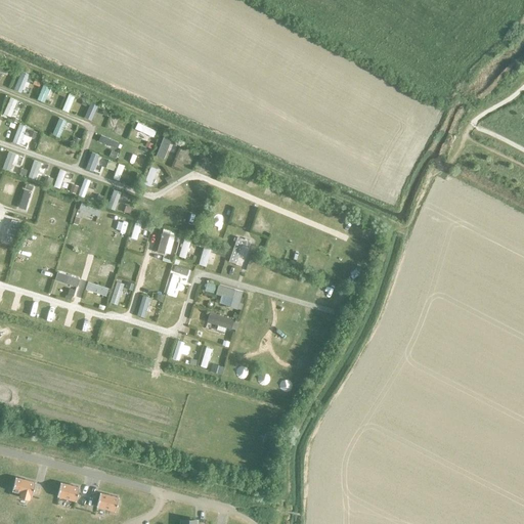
[(5,242),(11,244),(17,222),(11,220),(5,242)]
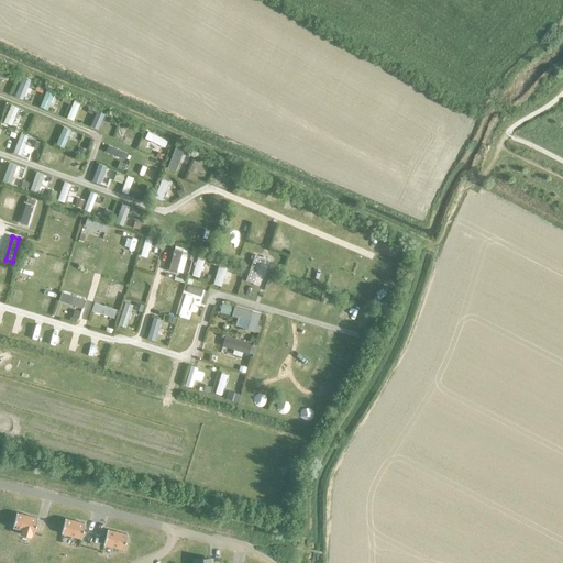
[(253,284),(262,258),(254,255),(245,282),(253,284)]
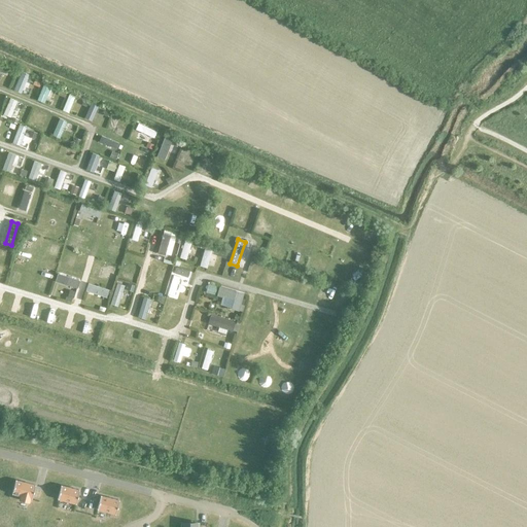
[(31,500),(34,486),(14,482),(11,495),(19,497),(19,500),(29,502),(29,499),(31,500)]
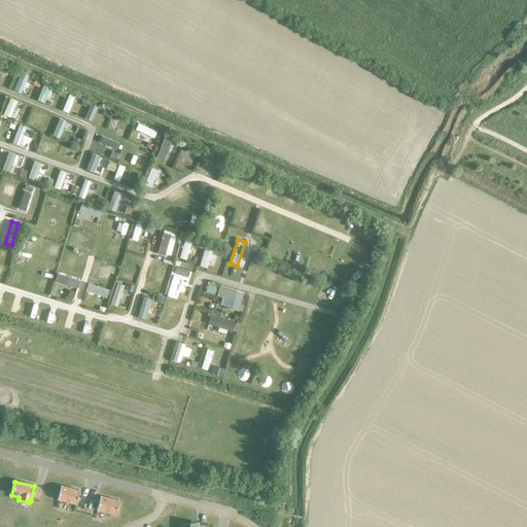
[(79,491),(61,486),(57,500),(75,504),(79,491)]
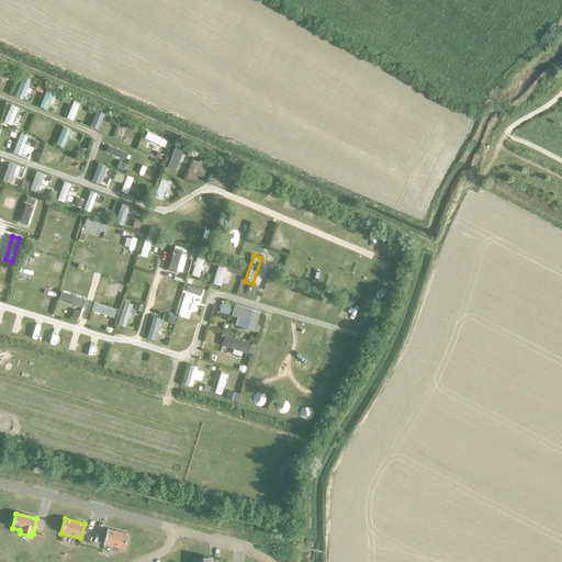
[(122,549),(126,535),(107,529),(103,544),(122,549)]
